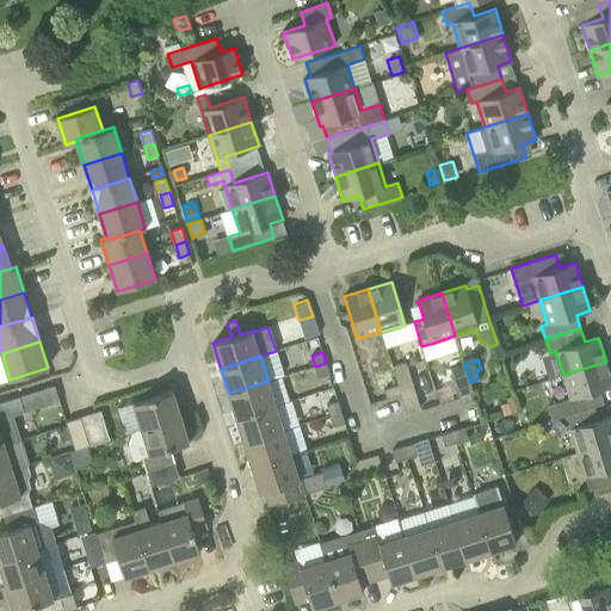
[(407,413),(421,408),(412,381),(406,362),(392,366),(397,386),(401,394),(407,413)]
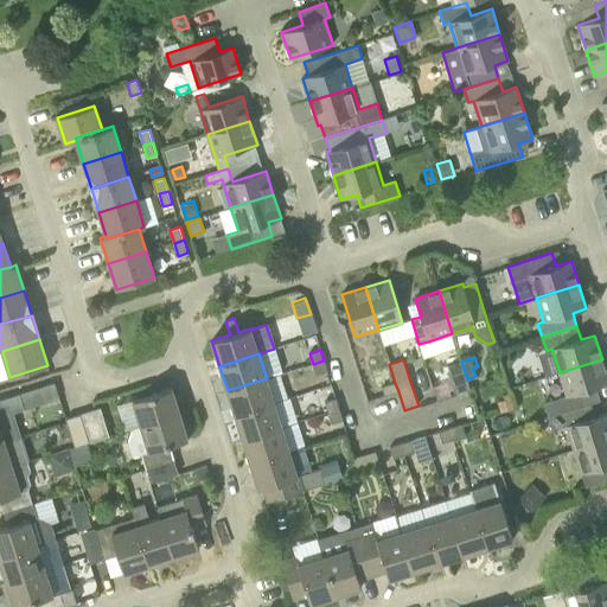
[(606,383),(606,375),(602,359),(560,372),(567,396),(544,403),(549,416),(590,403),(598,401),(594,388),(606,383)]
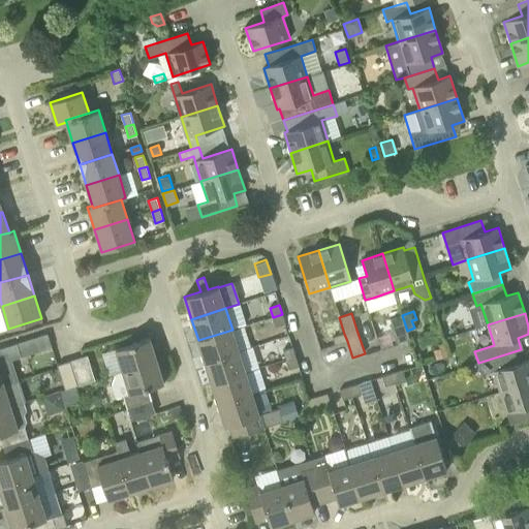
[(282,314),(273,317),(276,327),(285,323),(282,314)]
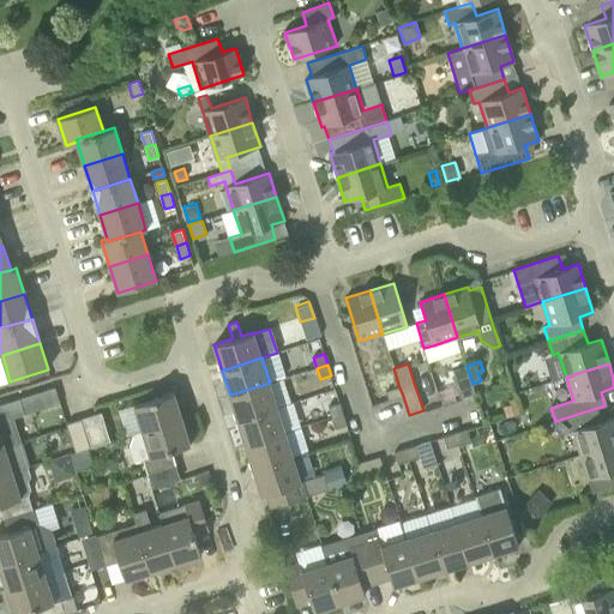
[(473,384),(467,366),(452,371),(461,398),(475,393),(473,384)]
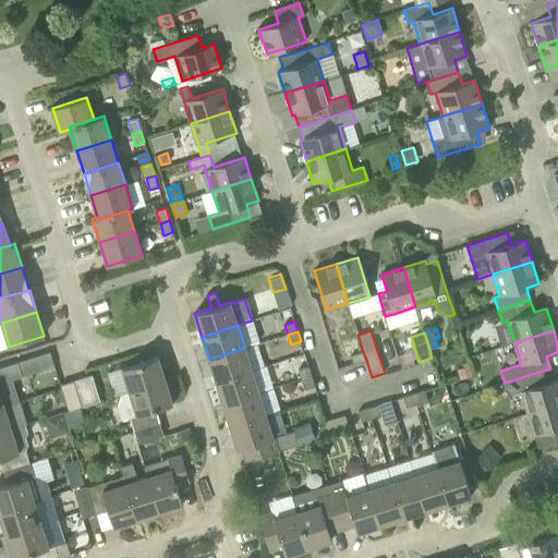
[(245,348),(209,359),(216,381),(252,371),(245,348)]
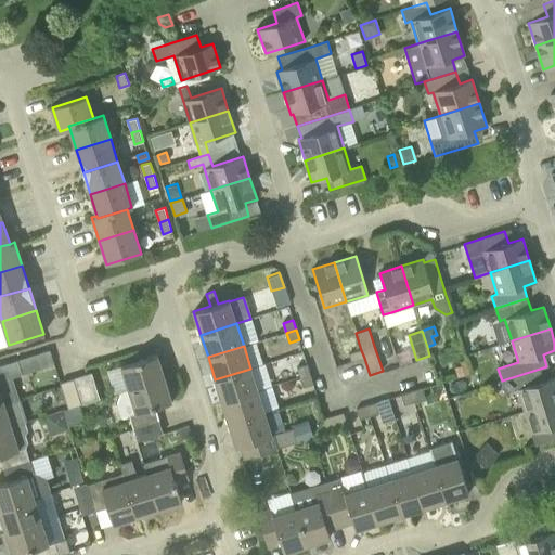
[(50,350),(39,353),(43,368),(54,364),(50,350)]
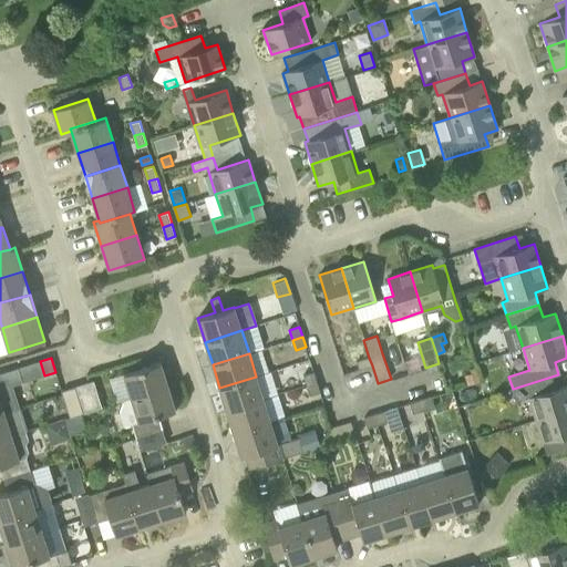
[(359,370),(372,366),(369,358),(357,361),(359,370)]
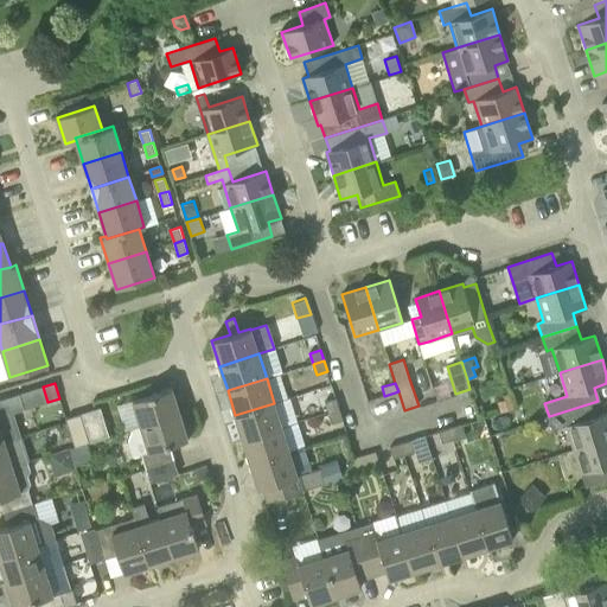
[(141,397),(152,394),(149,384),(139,388),(141,397)]
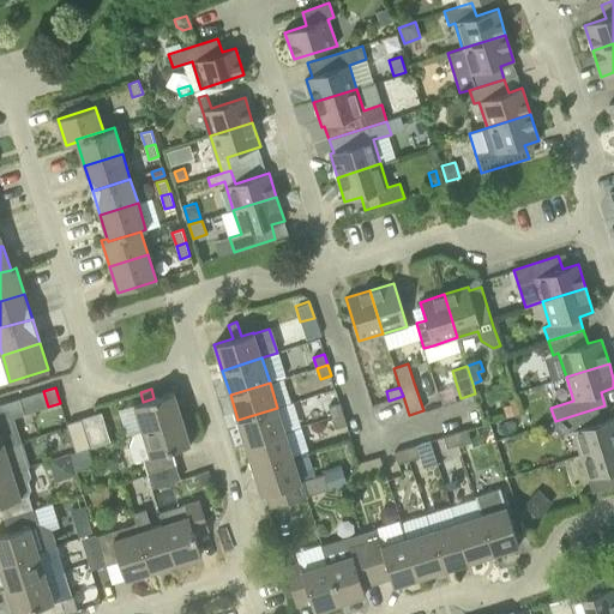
[(134,405),(143,431),(182,419),(174,392),(160,397),(154,398),(143,402),(134,405)]
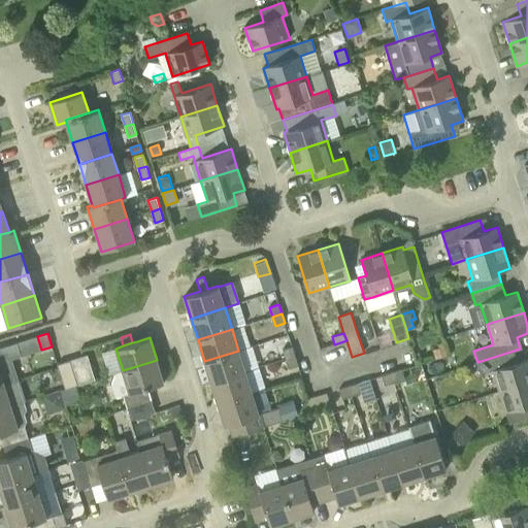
[(449,354),(444,341),(439,342),(440,347),(433,349),(436,358),(449,354)]
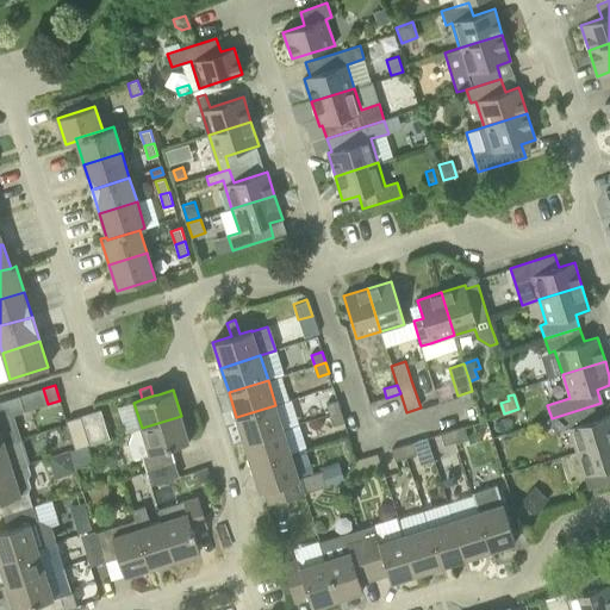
[(0,446),(22,439),(14,415),(24,411),(19,396),(0,402),(0,446)]
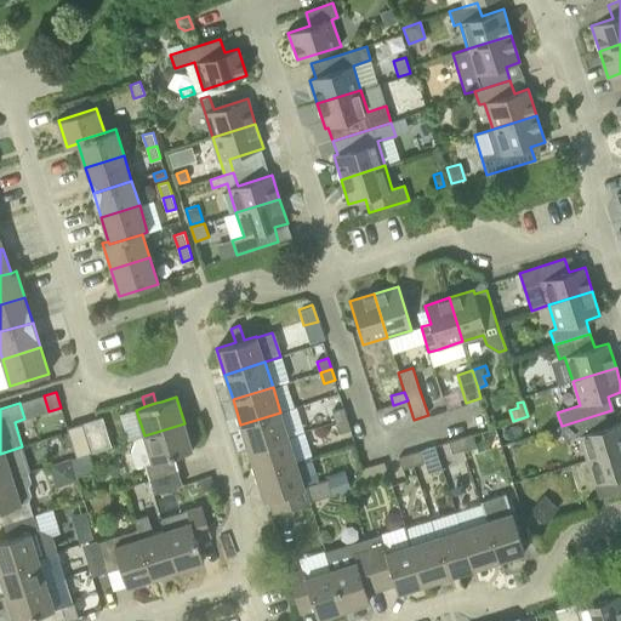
[(336,422),(347,419),(343,408),(332,411),(336,422)]
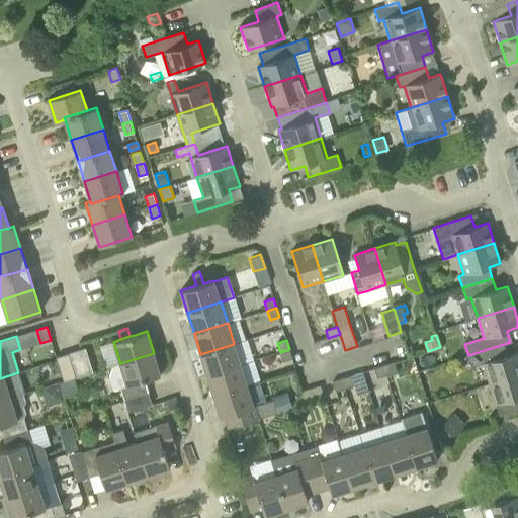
[(234,344),(200,354),(207,374),(241,364),(234,344)]
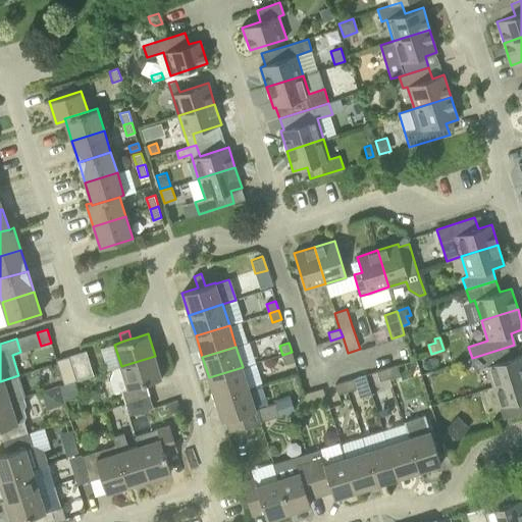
[(493,386),(521,377),(521,355),(512,358),(508,347),(472,358),(476,370),(482,368),(487,366),(493,386)]
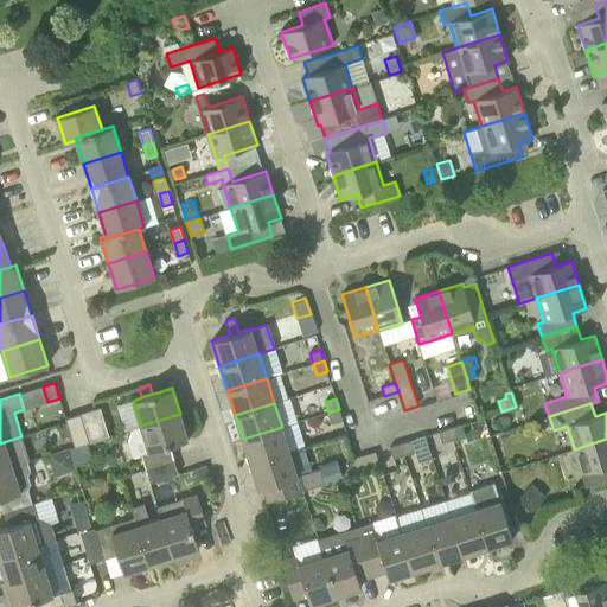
[(81,414),(89,442),(109,436),(100,408),(97,408),(81,414)]
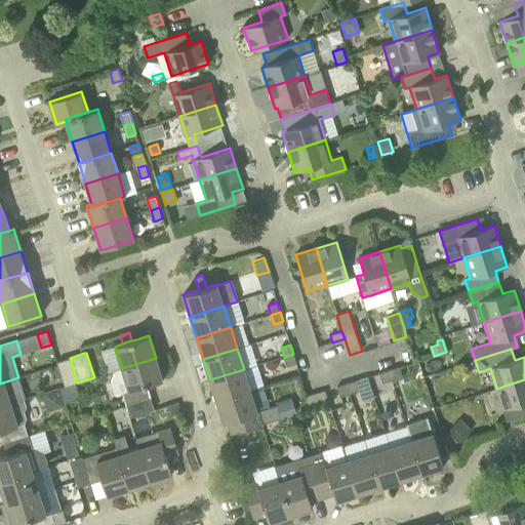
[(293,354),(284,357),(287,366),(296,363),(293,354)]
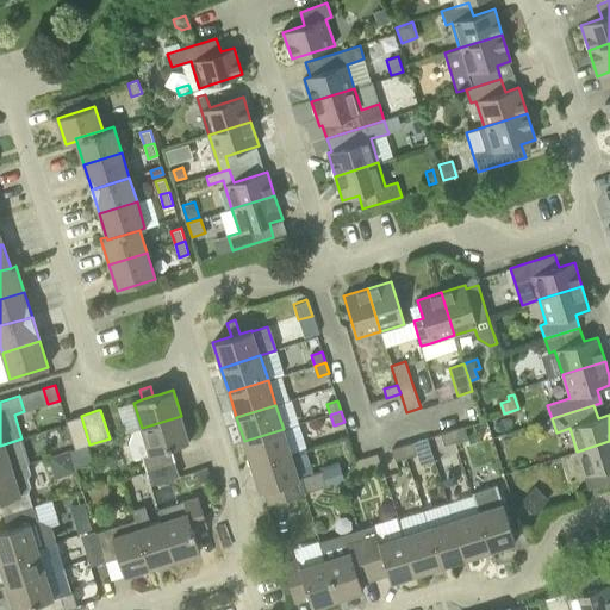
[(89,444),(81,416),(67,421),(68,424),(60,427),(64,440),(72,437),(75,449),(89,444)]
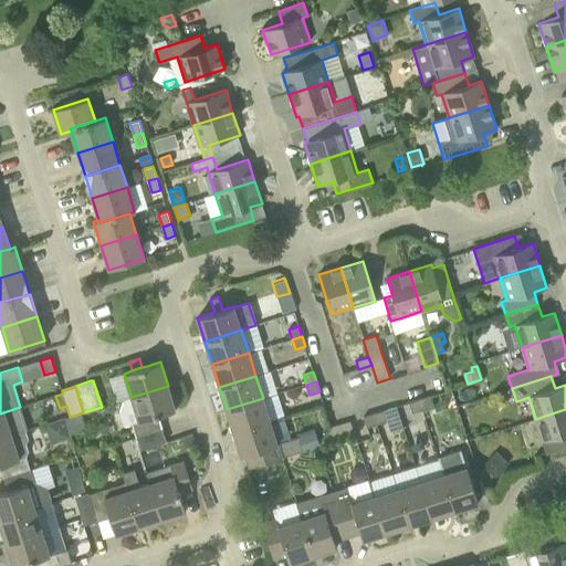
[(168,386),(132,397),(123,400),(119,411),(123,426),(132,422),(135,432),(136,436),(163,428),(158,415),(175,409),(168,386)]
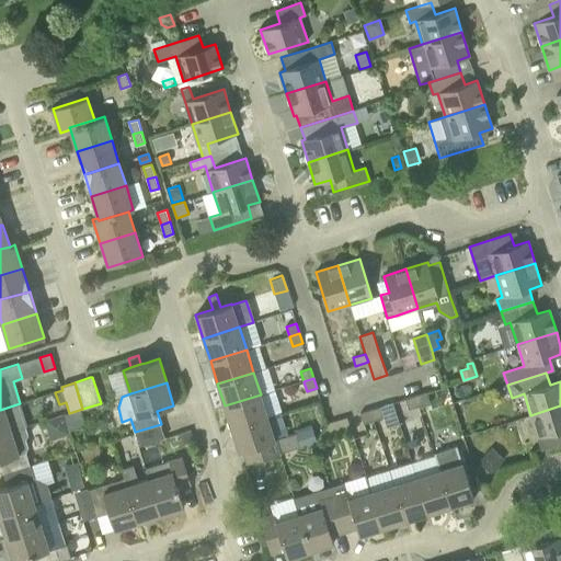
[(425,392),(415,396),(419,405),(428,402),(425,392)]
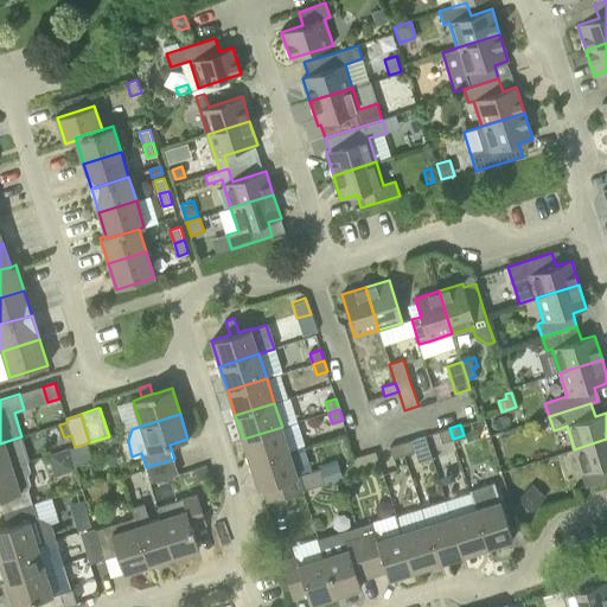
[(282,427),(243,439),(250,464),(289,452),(282,427)]
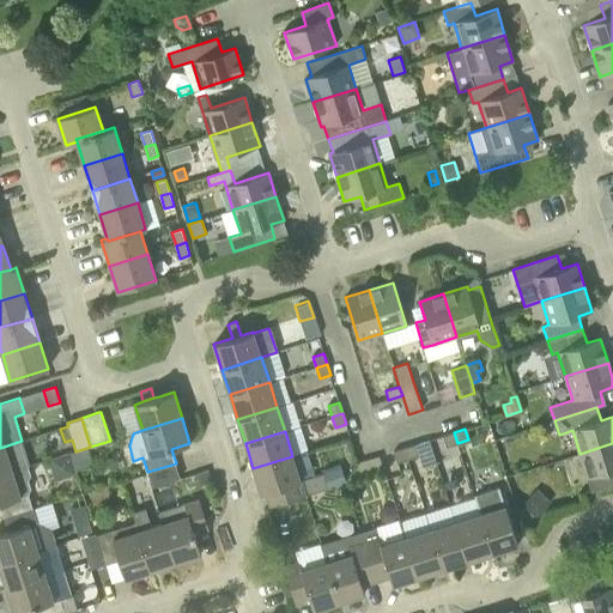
[(457,443),(454,432),(443,436),(447,447),(457,443)]
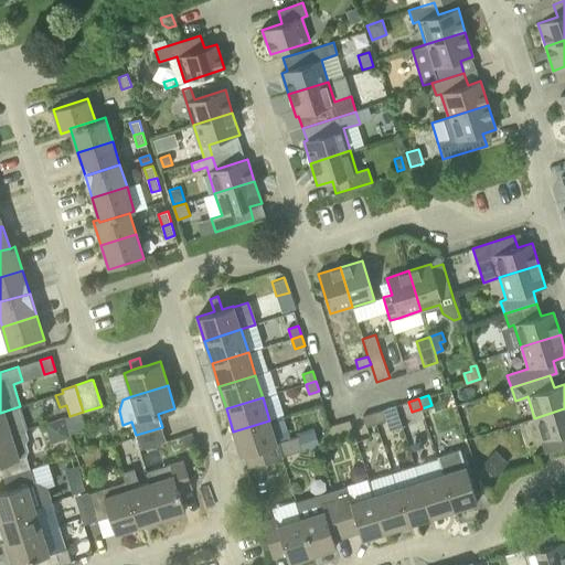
[(0,437),(25,429),(20,406),(0,413),(0,437)]
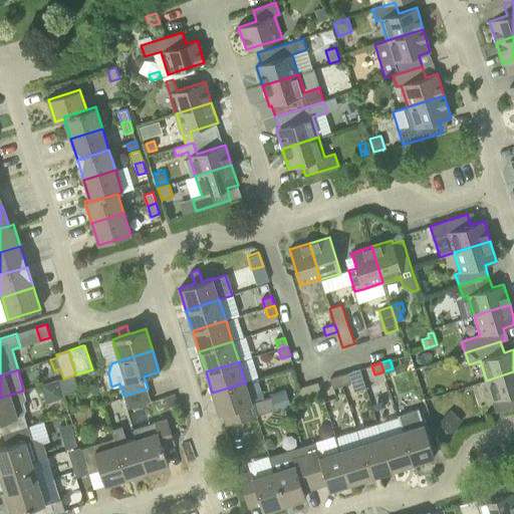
[(513,371),(486,380),(496,413),(513,406),(513,371)]
